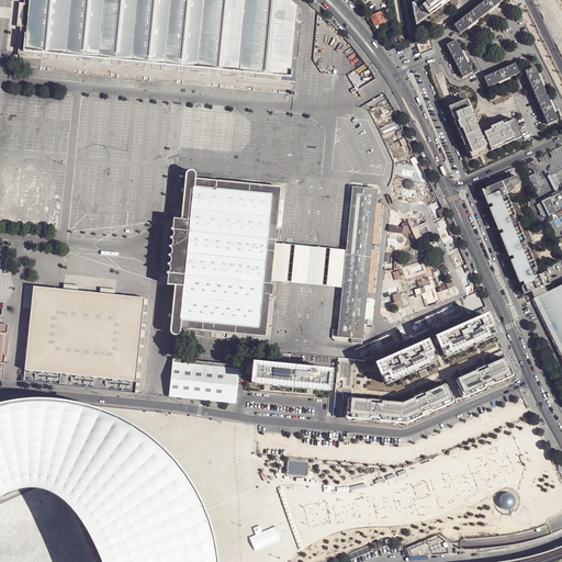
[(23,33),(21,55),(295,81),(298,58),(299,58),(302,23),(296,23),(299,7),(290,0),(26,0),(23,27),(24,27),(23,33)]
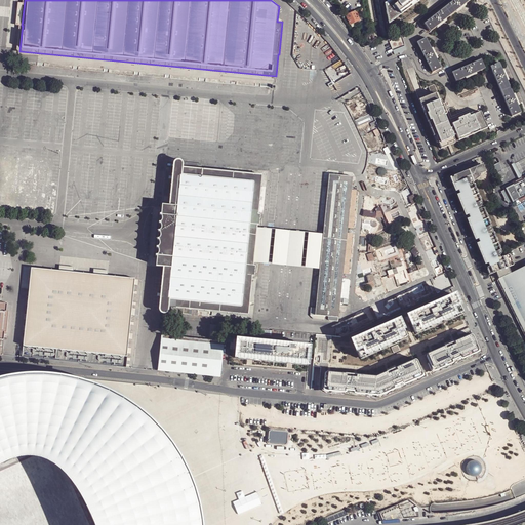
[(392,0),(386,5),(389,24),(419,0),(392,0)]
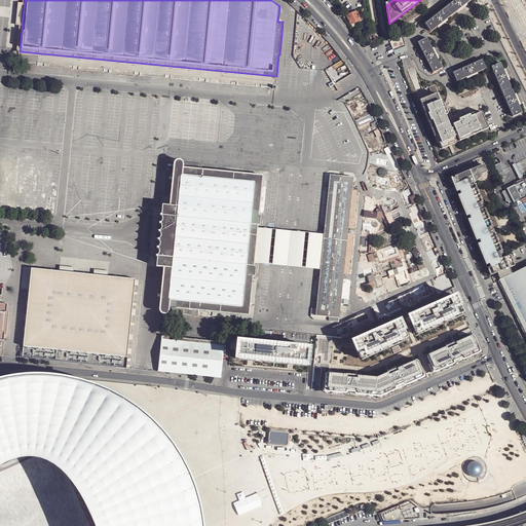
[(433,36),(474,3),(472,0),(454,0),(423,25),(433,36)]
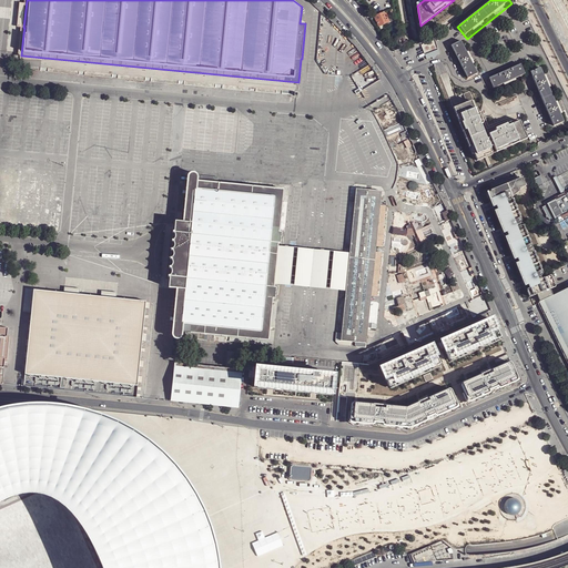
[(385,11),(375,17),(379,26),(385,23),(389,21),(385,11)]
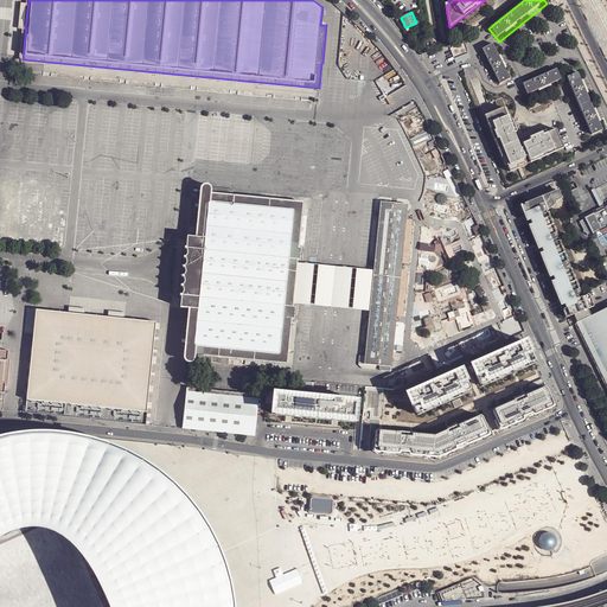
[(499,83),(510,78),(492,43),(481,49),(499,83)]
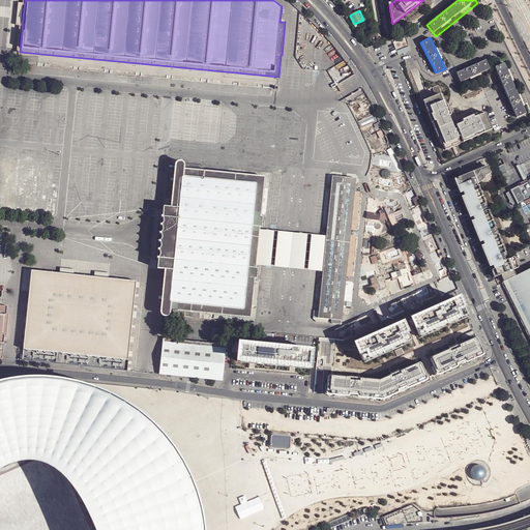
[(352,75),(350,75),(333,39),(323,39),(326,45),(319,49),(317,49),(319,52),(319,57),(315,57),(315,69),(319,69),(320,69),(330,69),(330,68),(335,81),(340,81),(352,75)]
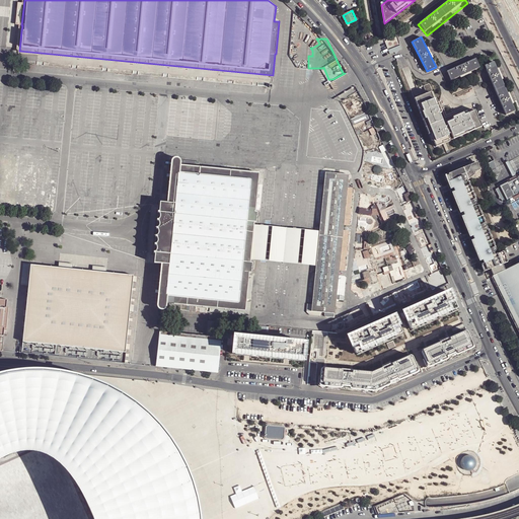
[(451,76),(480,67),(477,57),(448,66),(451,76)]
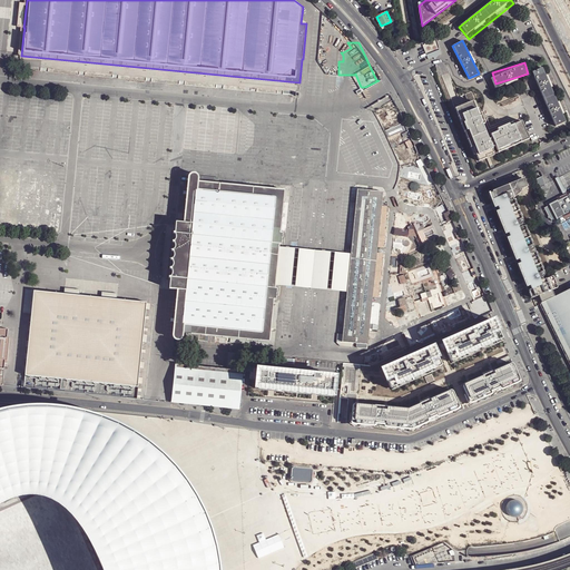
[(531,69),(554,124),(568,118),(544,64),(531,69)]
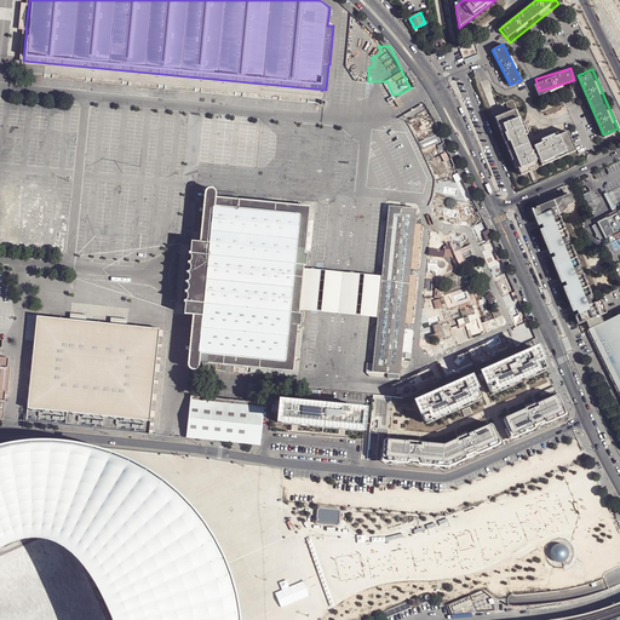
[(514,109),(497,116),(515,160),(521,173),(530,170),(538,166),(534,159),(539,156),(541,162),(575,148),(568,131),(551,138),(550,136),(541,139),(543,142),(534,145),(535,149),(532,150),(524,135),(527,133),(523,125),(521,126),(514,109)]
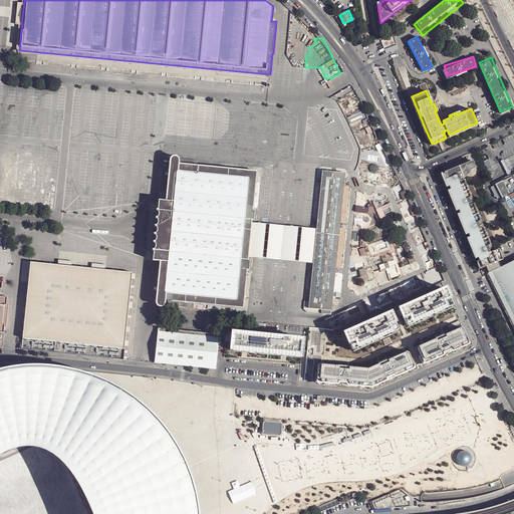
[(412,96),(410,97),(425,134),(427,133),(412,96)]
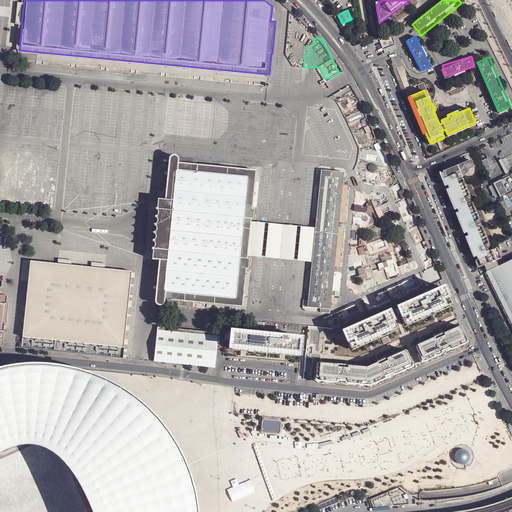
[(475,122),(447,134),(448,136),(476,124),(475,122)]
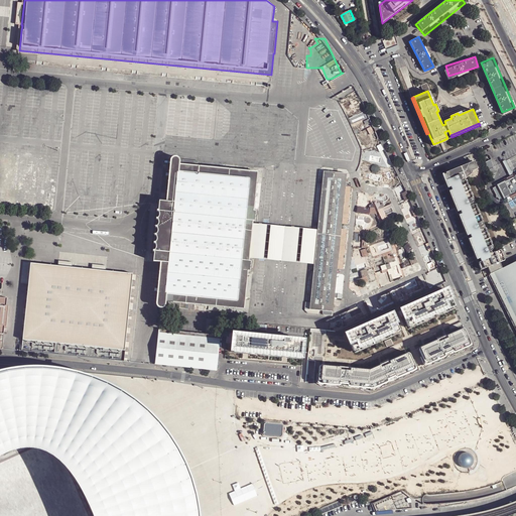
[(165,308),(166,306),(167,301),(190,303),(196,304),(197,304),(207,305),(209,305),(245,309),(249,274),(249,271),(250,260),(250,258),(253,224),(254,222),(255,210),(255,208),(258,179),(250,178),(251,171),(221,168),(220,168),(210,167),(209,167),(195,165),(180,164),(180,159),(180,158),(178,156),(176,155),(174,156),(173,157),(172,159),(170,177),(167,202),(160,201),(159,211),(158,211),(158,212),(159,212),(167,213),(166,216),(167,216),(164,249),(163,249),(163,251),(155,251),(154,251),(154,252),(155,252),(154,262),(155,262),(161,262),(157,301),(157,304),(157,306),(159,308),(161,309),(163,309),(165,308)]
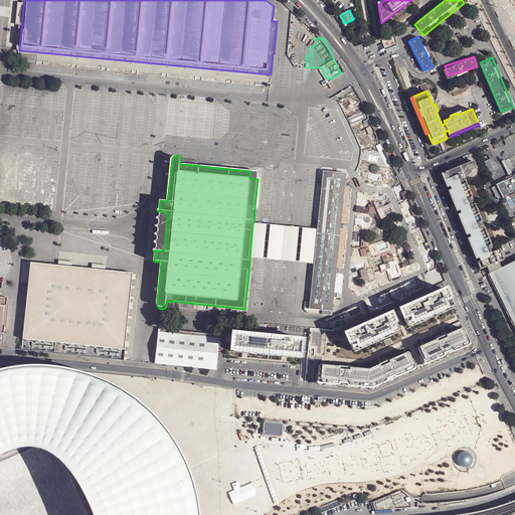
[(459,166),(444,172),(448,183),(449,186),(458,207),(459,210),(467,231),(468,233),(477,255),(478,258),(482,269),(486,268),(486,269),(491,267),(490,266),(497,263),(493,251),(492,251),(491,252),(489,249),(491,248),(483,228),(481,228),(480,225),(482,224),(474,204),(472,205),(470,201),(472,201),(464,180),(462,180),(461,178),(475,166),(473,162),(460,167),(459,166)]
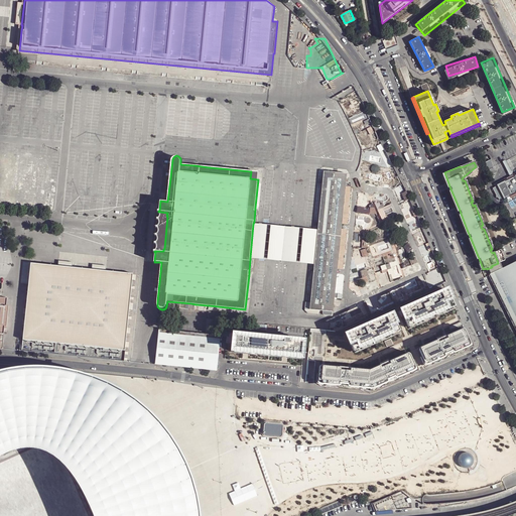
[(258,179),(255,208),(259,209),(264,167),(221,163),(221,165),(222,165),(221,168),(251,171),(258,172),(258,179)]
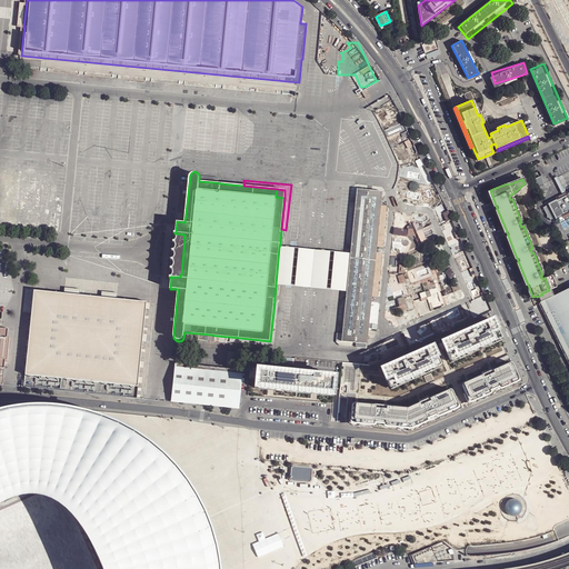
[(351,197),(357,198),(358,189),(368,190),(369,185),(357,183),(351,188),(351,197)]
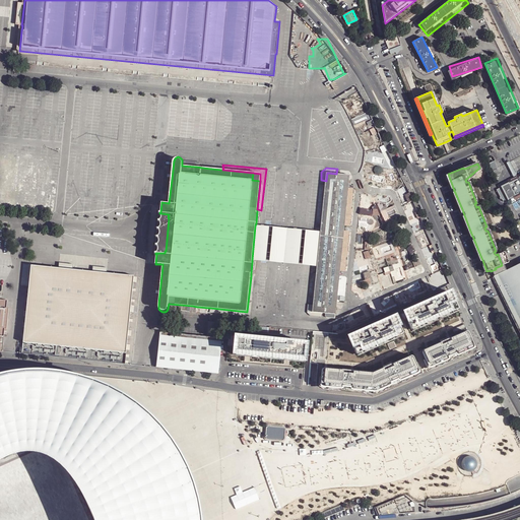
[(466,182),(468,182),(468,181),(480,170),(479,168),(465,180),(466,182)]
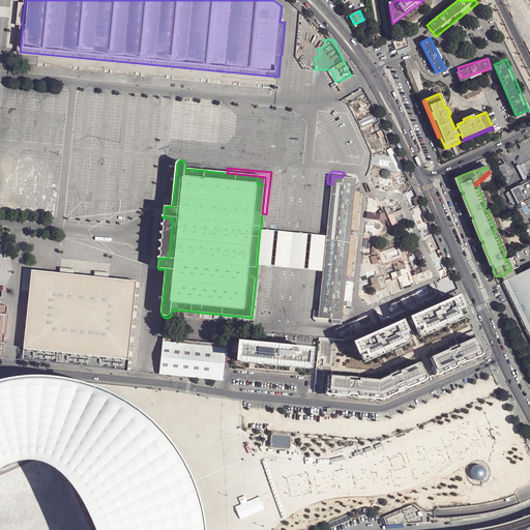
[(357,178),(356,182),(360,182),(361,179),(358,174),(348,173),(348,178),(357,178)]
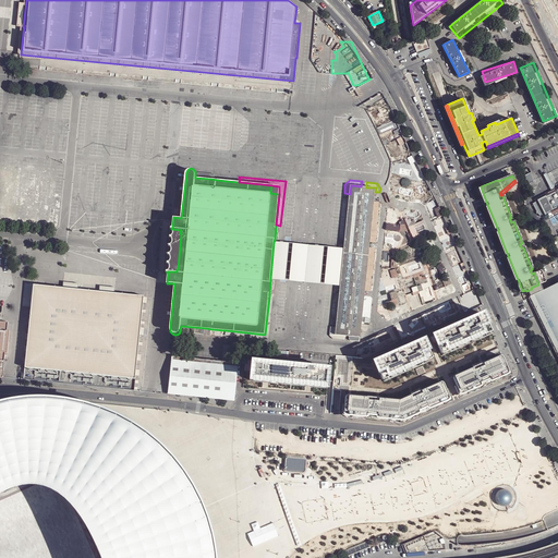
[(344,244),(341,288),(340,294),(338,322),(337,327),(336,335),(346,336),(351,337),(361,337),(362,324),(365,296),(365,291),(370,247),(371,242),(375,202),(375,192),(376,187),(366,187),(361,186),(351,185),(350,194),(350,198),(346,240),(344,244)]
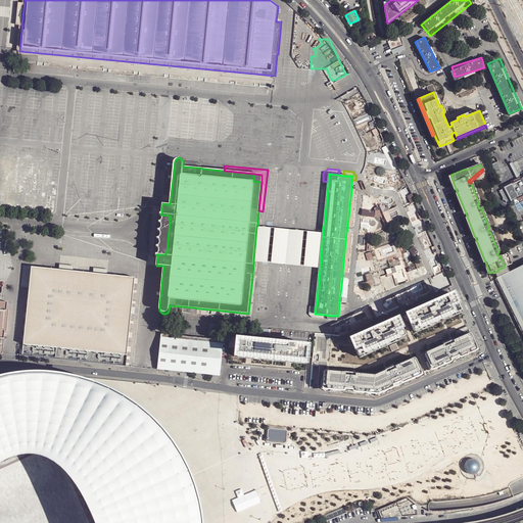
[(522,195),(522,176),(502,187),(503,188),(498,190),(503,198),(504,200),(505,200),(506,202),(509,201),(510,202),(522,195)]
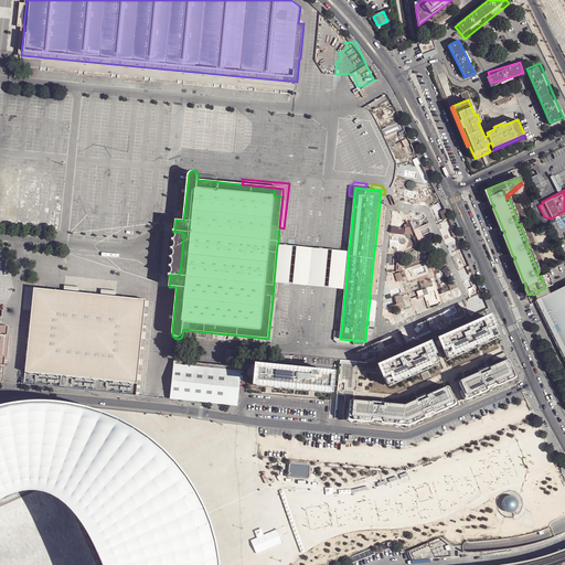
[(348,243),(350,243),(354,201),(348,201),(343,243),(348,243)]
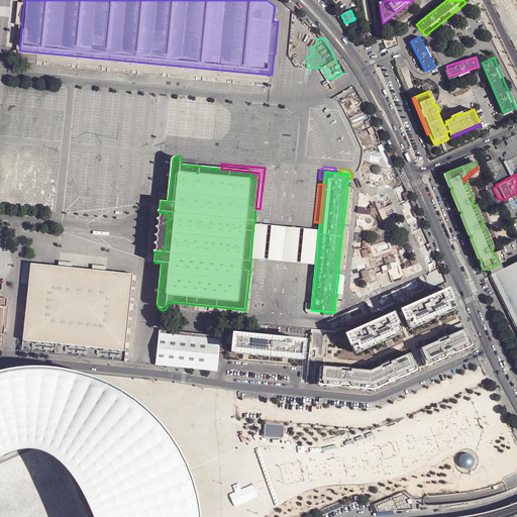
[(395,189),(401,204),(411,200),(404,185),(395,189)]
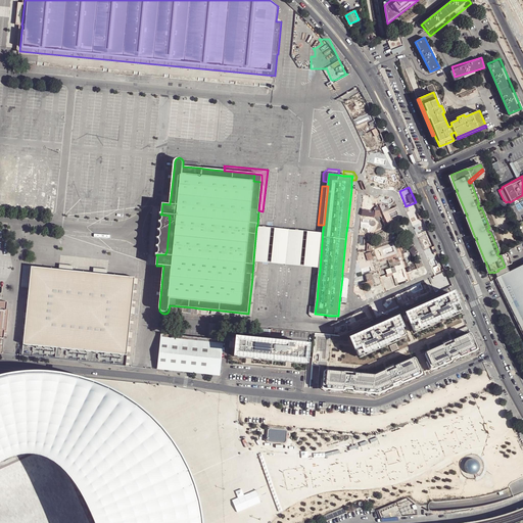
[(357,190),(351,189),(347,227),(352,228),(357,190)]
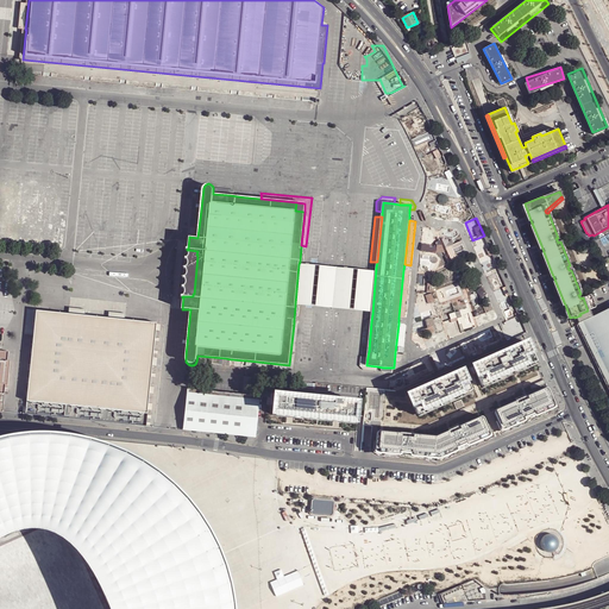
[(541,245),(531,220),(527,221),(537,246),(541,245)]
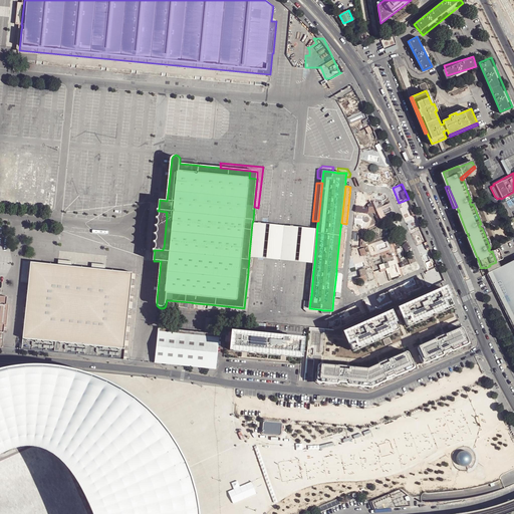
[(392,211),(394,211),(391,203),(380,207),(376,209),(380,219),(384,217),(381,210),(390,206),(392,211)]
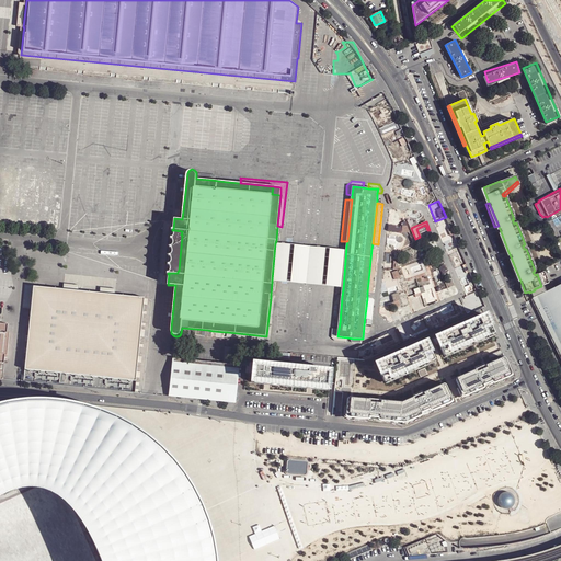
[(508,252),(500,229),(495,230),(504,253),(508,252)]
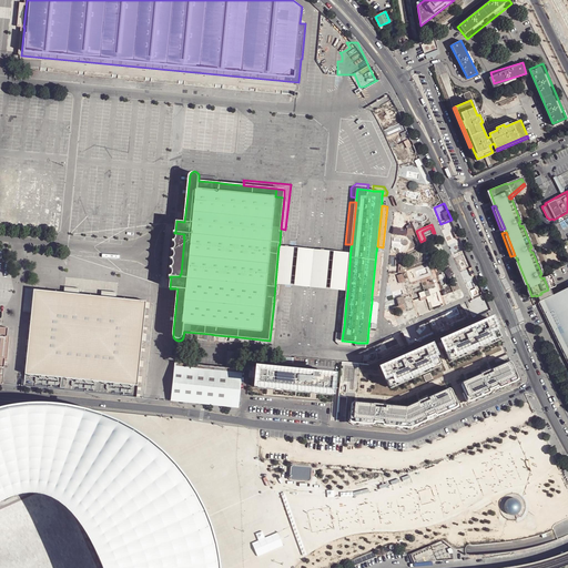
[(184,234),(175,233),(171,276),(180,276),(180,274),(181,274),(184,237),(183,237),(184,234)]
